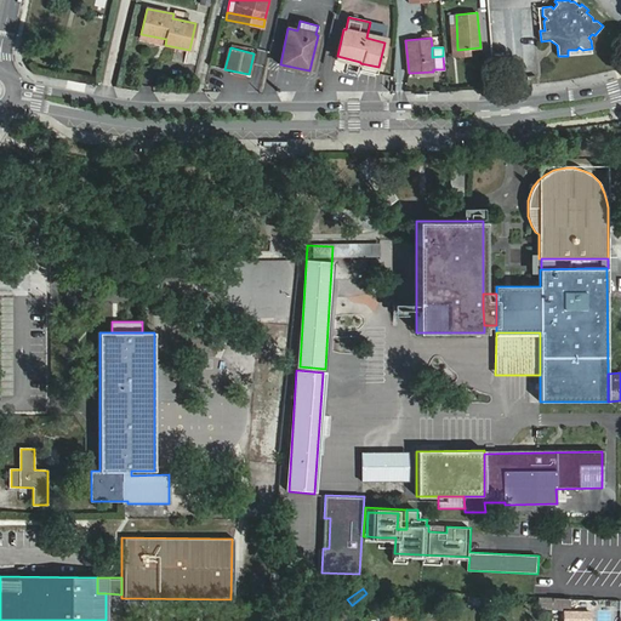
[(591,620),(592,610),(565,610),(565,620),(591,620)]
